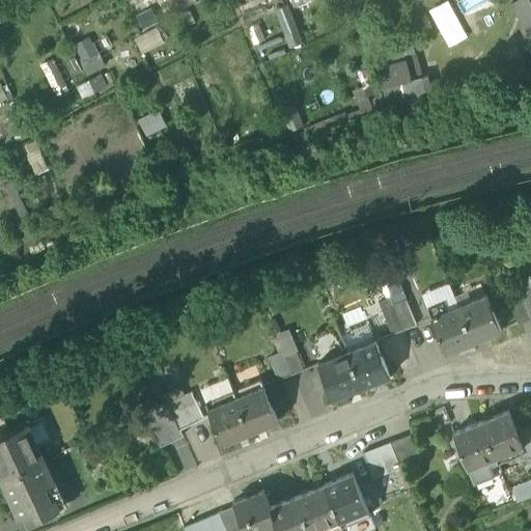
[(290,47),(303,44),(296,16),(283,19),(290,47)]
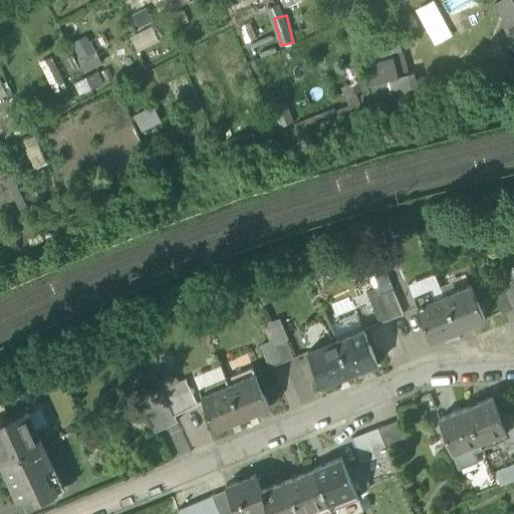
[(88,35),(74,42),(81,57),(95,50),(88,35)]
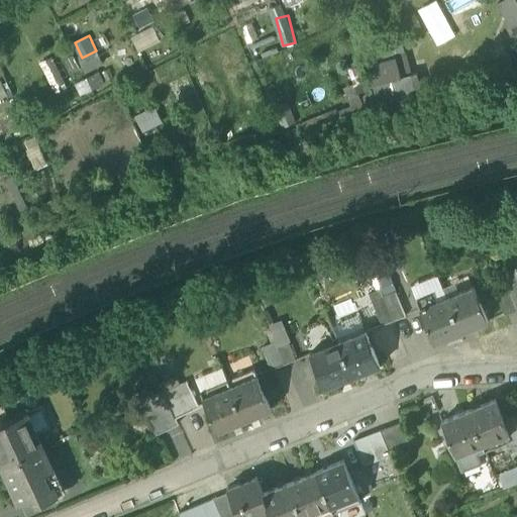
[(403,61),(350,61),(350,82),(403,82),(403,61)]
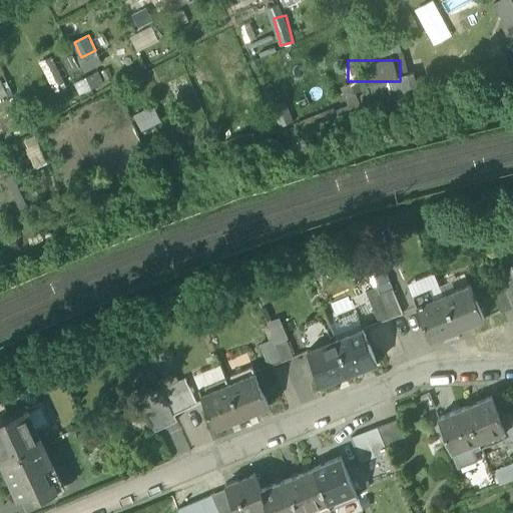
[(499,272),(505,287),(512,283),(512,269),(512,267),(499,272)]
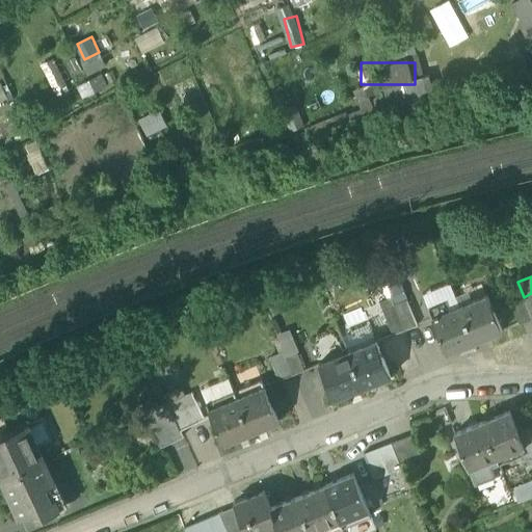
[(448,312),(460,307),(451,283),(423,294),(428,309),(445,301),(448,312)]
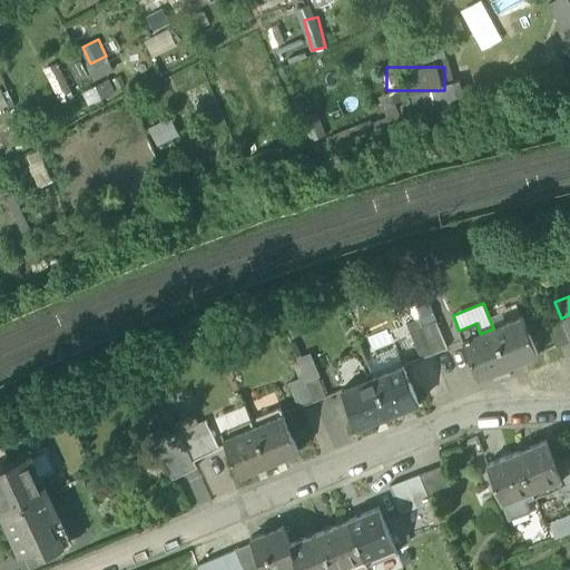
[(522,316),(493,328),(509,366),(539,354),(522,316)]
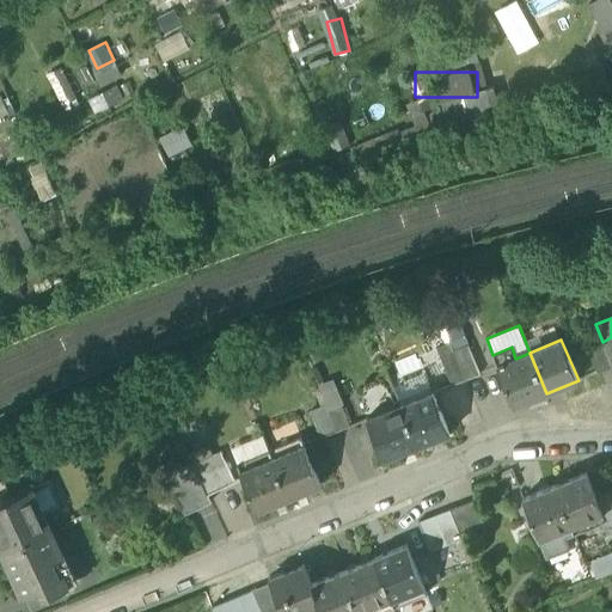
[(598,373),(611,367),(611,365),(603,342),(587,348),(598,373)]
